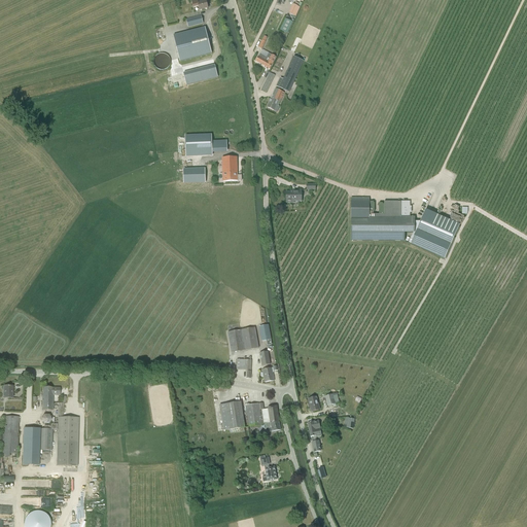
[(207,5),(206,1),(198,3),(197,0),(196,0),(191,1),(194,8),(199,6),(200,11),(208,8),(208,7),(209,7),(208,5),(207,5)]
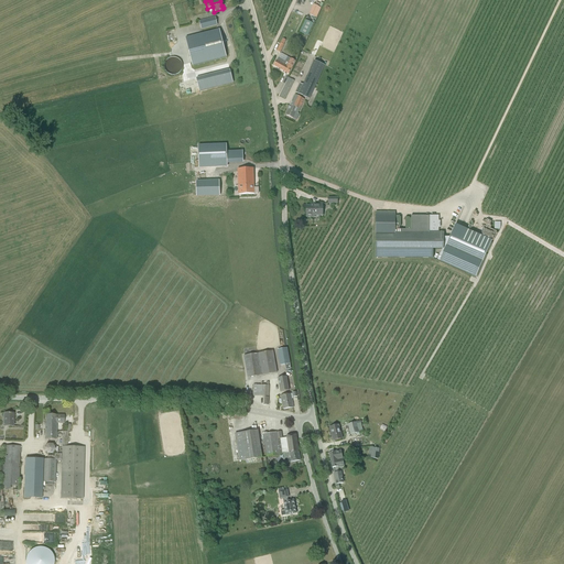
[(313,9),(310,15),(316,18),(318,11),(320,12),(321,8),(317,7),(320,3),(316,2),(315,6),(313,9)]
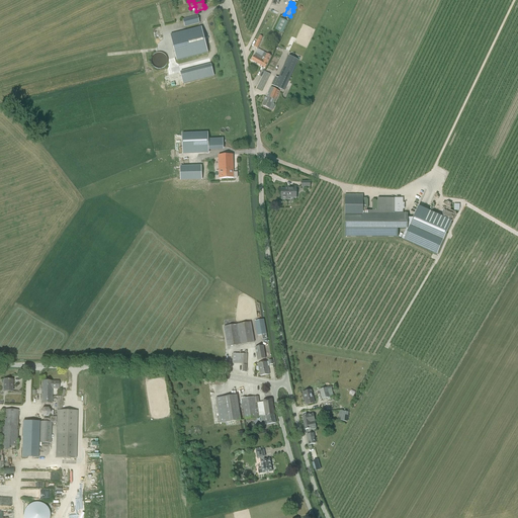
[(183,20),(185,27),(199,23),(197,16),(183,20)]
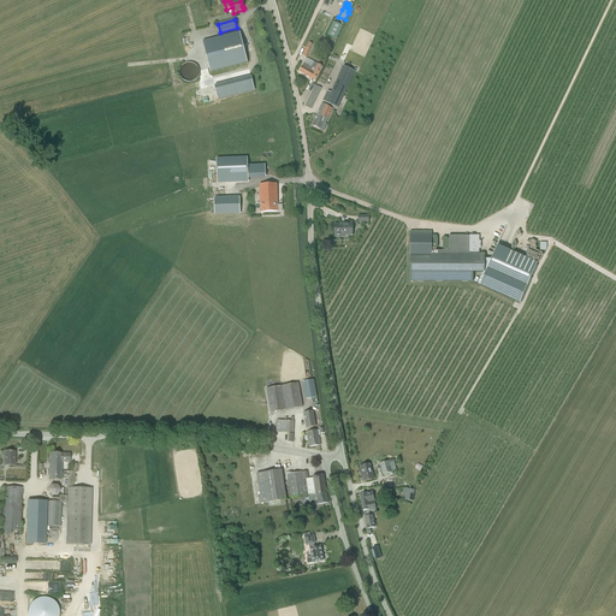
[(343,27),(333,22),(327,35),(336,40),(343,27)]
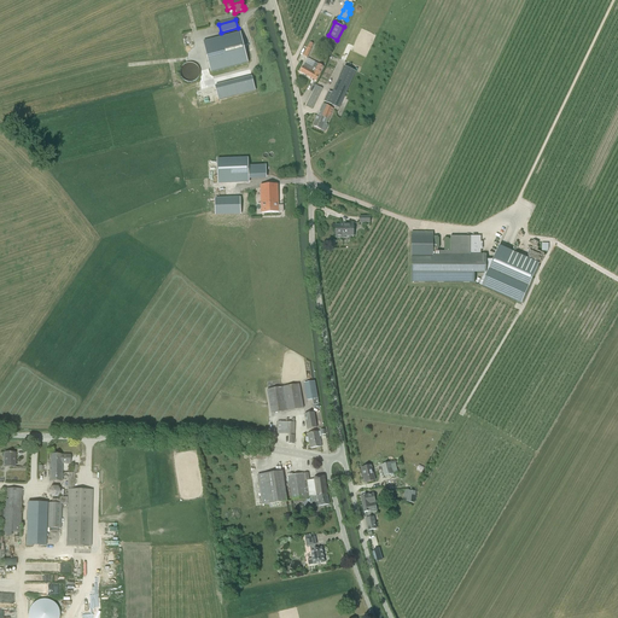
[(240,33),(203,42),(211,73),(249,63),(249,62),(240,33)]
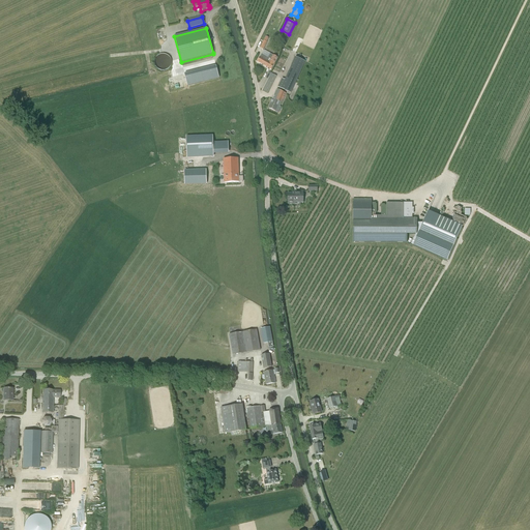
[(173,62),(173,60),(172,59),(171,57),(170,56),(169,55),(167,54),(166,54),(164,53),(163,53),(159,54),(158,55),(156,56),(155,57),(154,59),(154,60),(154,62),(154,64),(154,65),(155,67),(156,68),(157,69),(159,70),(160,71),(163,71),(165,71),(166,71),(168,70),(170,69),(171,68),(172,66),(173,65),(173,62)]
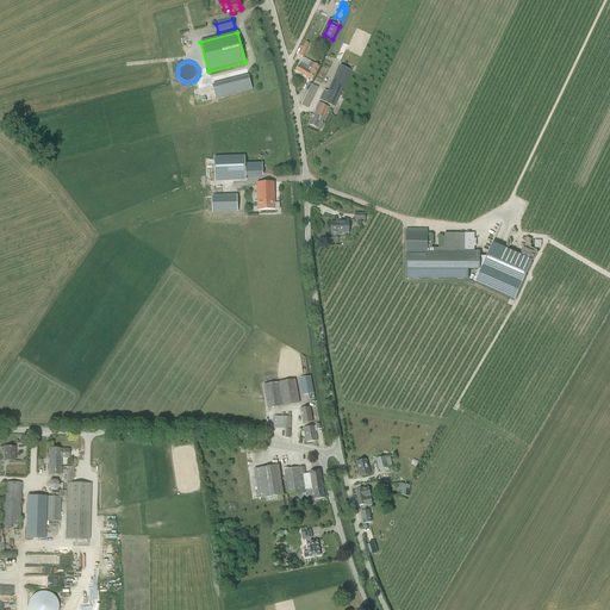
[(296,70),(312,80),(316,75),(319,67),(311,62),(309,66),(302,62),(296,70)]
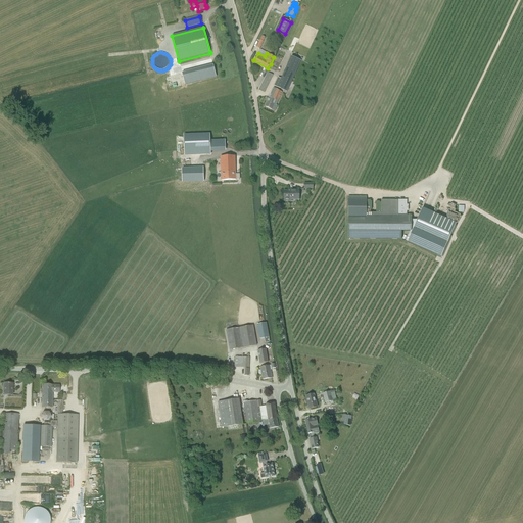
[(292,56),(283,76),(281,79),(278,78),(274,86),(287,92),(301,61),(292,56)]
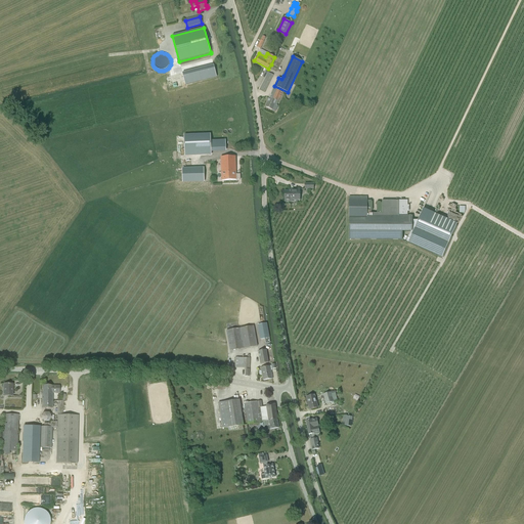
[(214,66),(182,74),(185,85),(217,77),(214,66)]
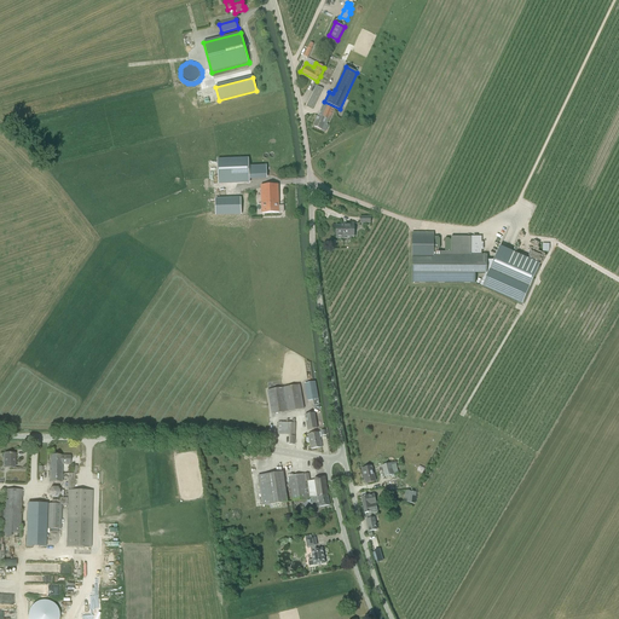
[(313,109),(323,90),(317,86),(307,105),(313,109)]
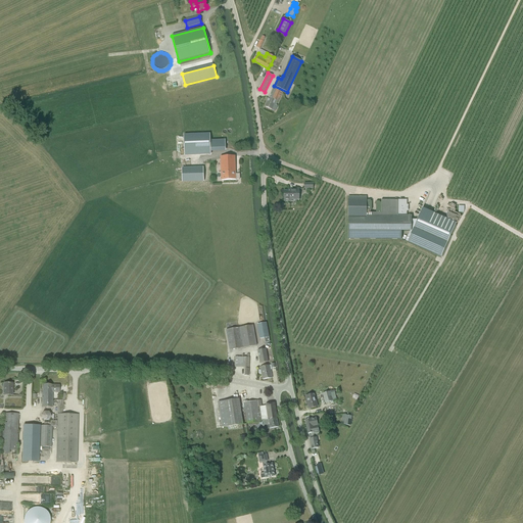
[(270,98),(266,107),(272,110),(275,104),(276,105),(278,101),(279,99),(282,92),(274,88),(270,98)]
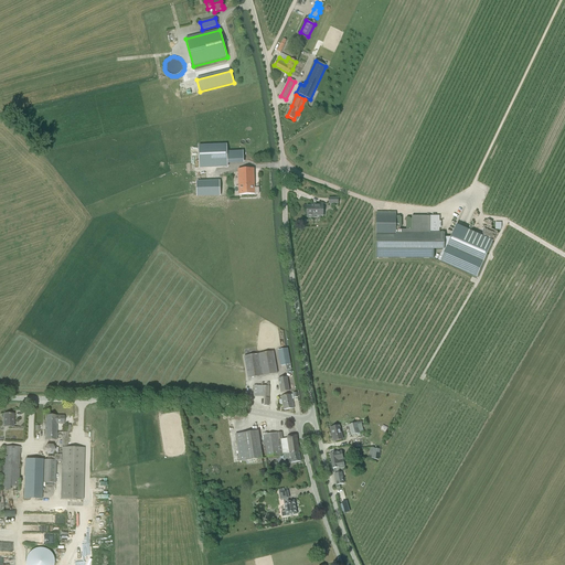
[(226,146),(198,147),(199,161),(199,169),(200,169),(227,168),(227,164),(226,153),(226,146)]
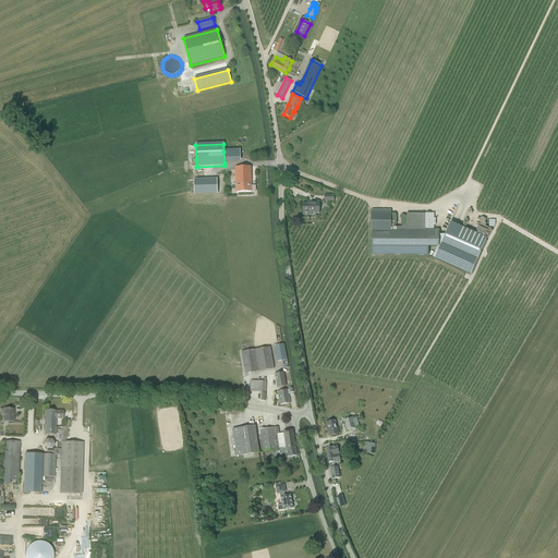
[(251,167),(235,167),(237,193),(252,192),(256,192),(256,185),(252,185),(251,167)]
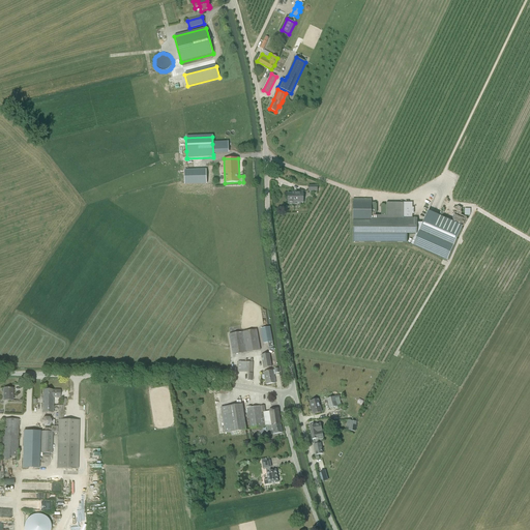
[(190,171),(184,171),(185,186),(190,185),(199,185),(206,185),(206,171),(199,171),(190,171)]
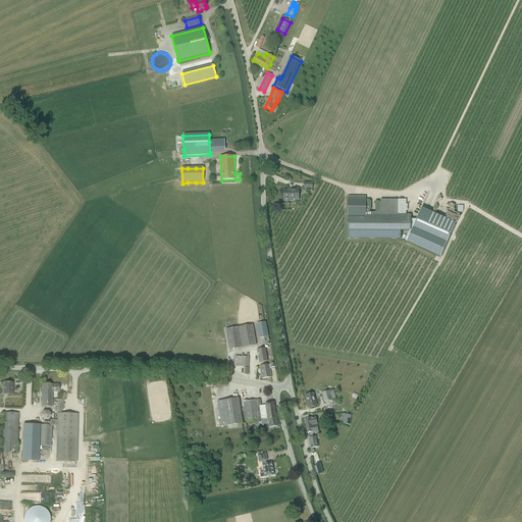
[(283,191),(283,201),(291,201),(291,200),(298,200),(299,200),(299,189),(291,189),(286,189),(286,191),(283,191)]
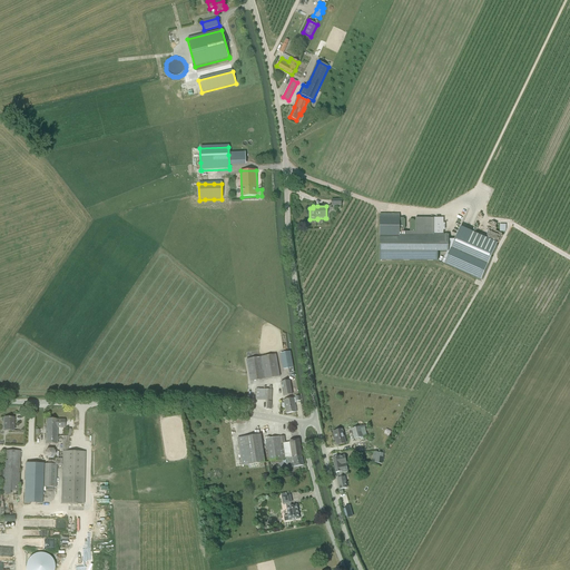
[(380,252),(380,261),(438,261),(438,252),(446,252),(441,263),(481,281),(498,244),(460,227),(454,239),(449,239),(449,235),(443,235),(443,218),(433,218),(433,219),(415,218),(415,233),(400,233),(400,215),(380,215),(380,252)]
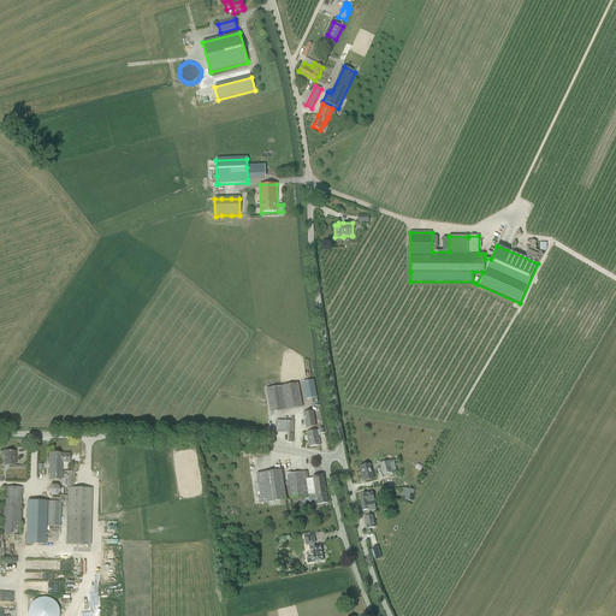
[(528,248),(525,256),(539,262),(543,254),(528,248)]
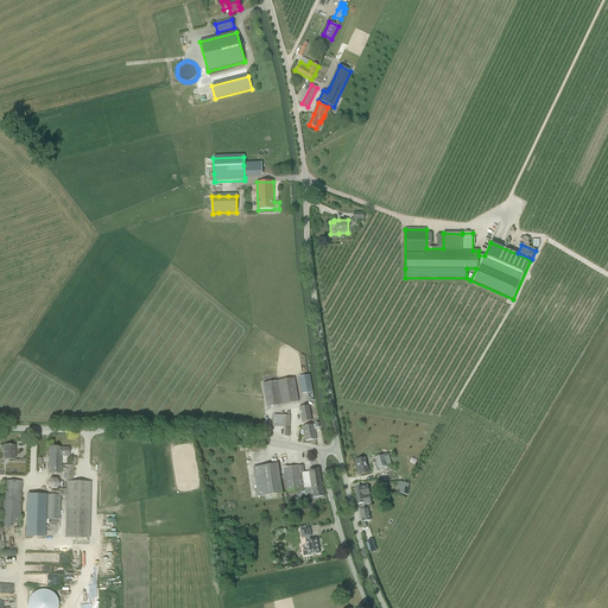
[(309,399),(314,398),(310,375),(299,378),(302,394),(308,393),(309,399)]
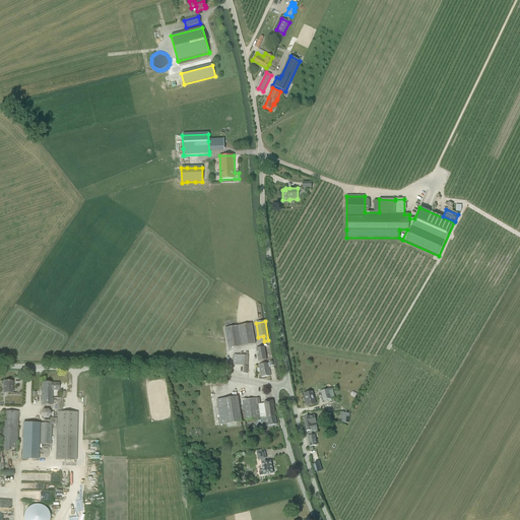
[(224,328),(229,348),(255,343),(252,324),(224,328)]
